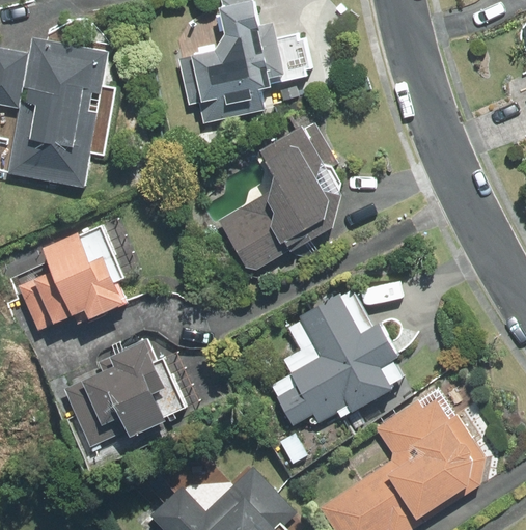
[(188,19),(173,43),(184,105),(198,103),(202,128),(264,117),(259,93),(274,90),(273,82),(308,77),(301,34),(259,40),(252,0),(217,0),(219,14),(188,19)]
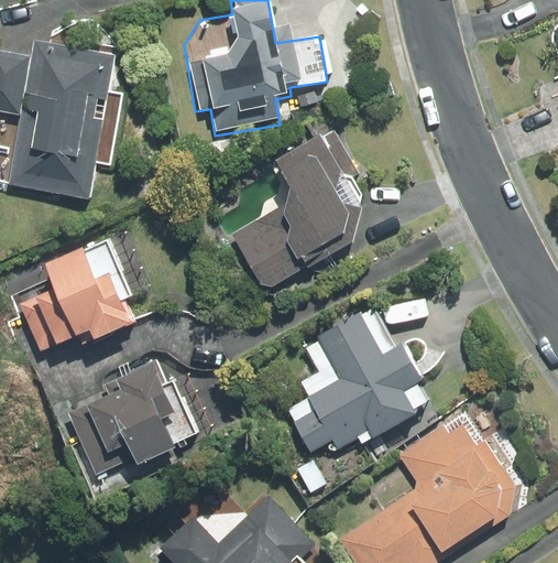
[(113,56),(32,45),(31,55),(0,51),(0,109),(17,112),(6,187),(90,199),(95,166),(110,169),(120,96),(108,94),(113,56)]
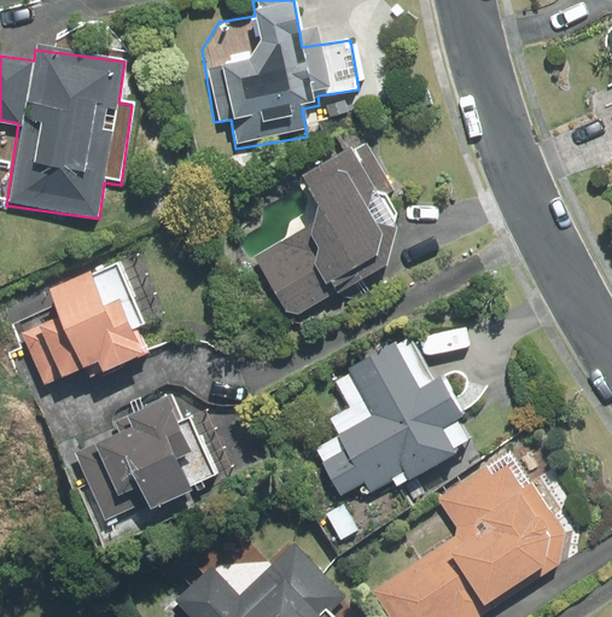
[(324,216),(252,258),(287,319),(338,289),(336,284),(419,234),(361,135),(297,173),(324,216)]
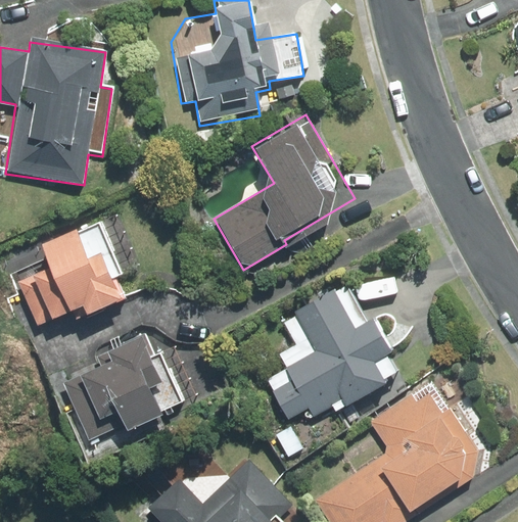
[(97,222),(43,244),(51,263),(13,278),(33,327),(85,305),(89,314),(122,299),(112,278),(120,275),(97,222)]
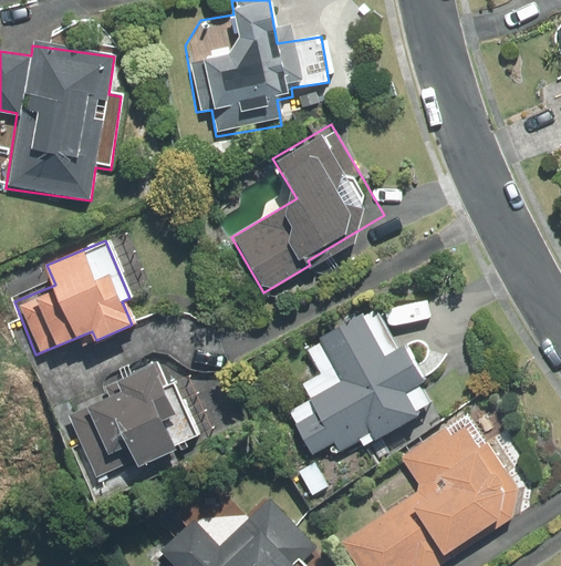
[(371,312),(290,361),(312,399),(286,414),(312,459),(335,445),(338,450),(359,438),(364,446),(432,405),(418,383),(429,378),(411,345),(396,353),(371,312)]
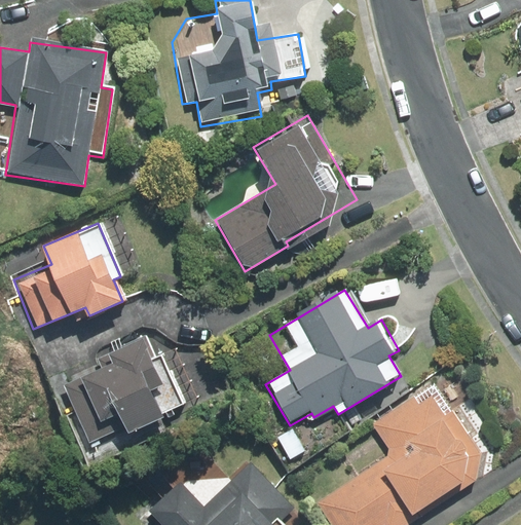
[(92,372),(62,386),(88,443),(126,424),(131,433),(165,416),(155,395),(170,388),(144,334),(86,361),(92,372)]
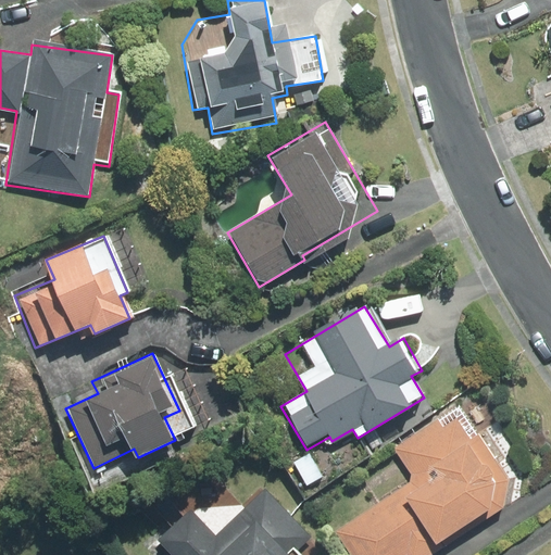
[(437,419),(391,451),(402,466),(380,481),(388,493),(332,532),(346,554),(433,554),(521,494),(479,433),(470,440),(455,420),(443,428),(437,419)]
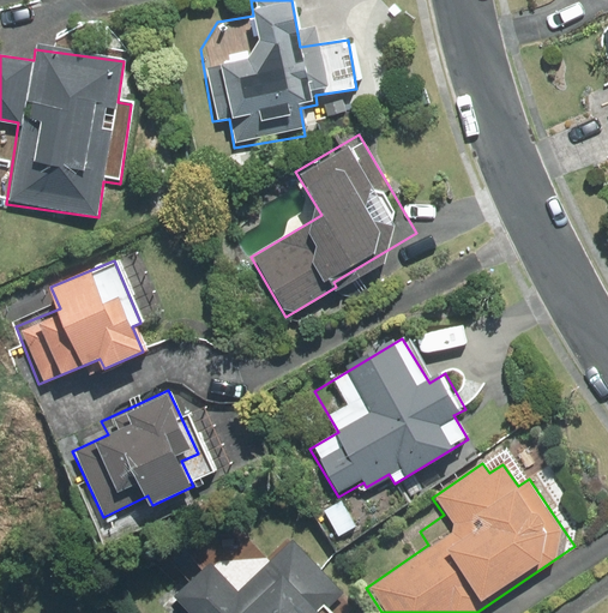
[(215,566),(167,608),(170,612),(329,612),(324,608),(338,595),(292,544),(238,592),(215,566)]
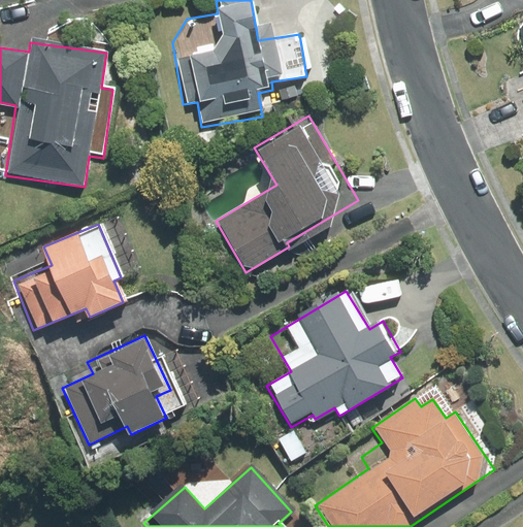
All buildings are outlined.
